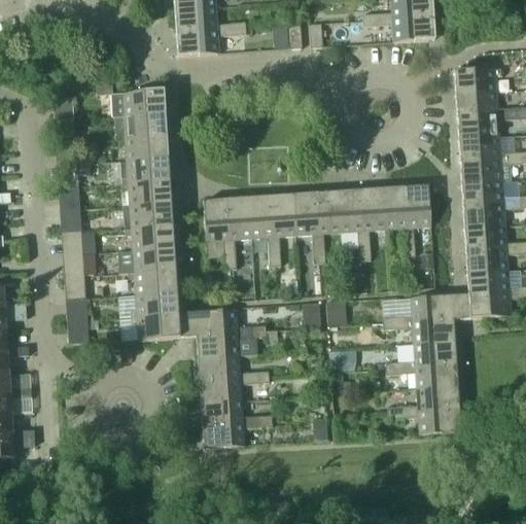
[(178,0),(180,11),(215,8),(214,0),(178,0)]
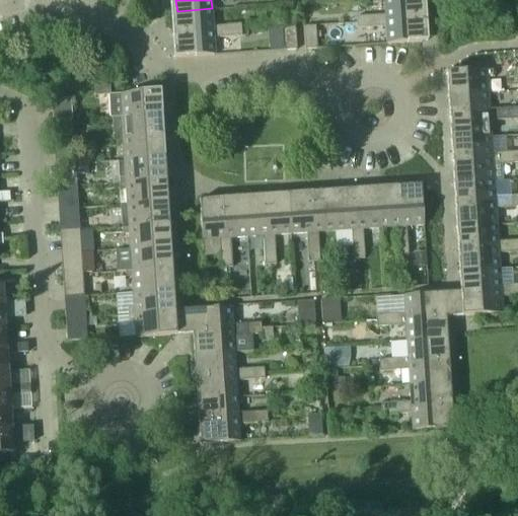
[(421,16),(419,0),(384,0),(385,13),(357,15),(357,20),(421,16)]
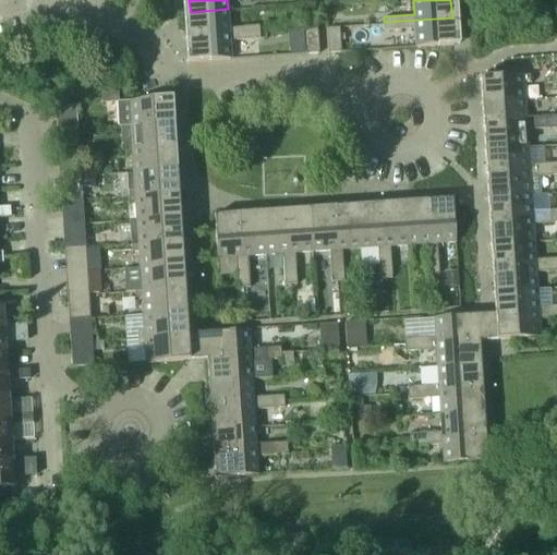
[(229,26),(228,9),(191,12),(192,35),(261,31),(259,24),(229,26)]
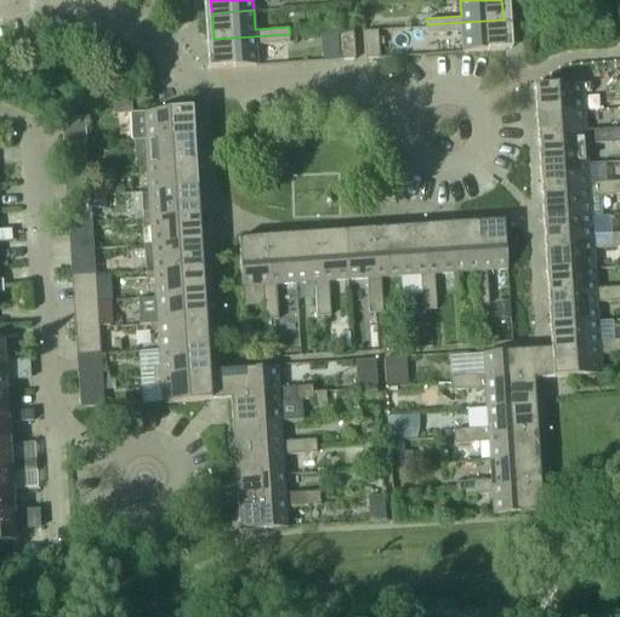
[(464,50),(505,47),(504,20),(427,24),(428,32),(462,29),(464,50)]
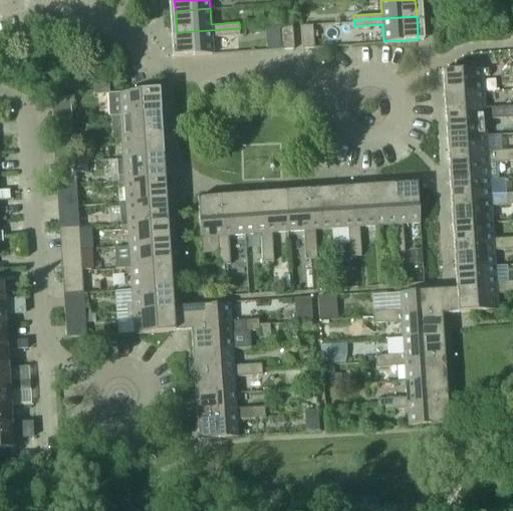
[(302,46),(314,46),(313,23),(301,24),(302,46)]
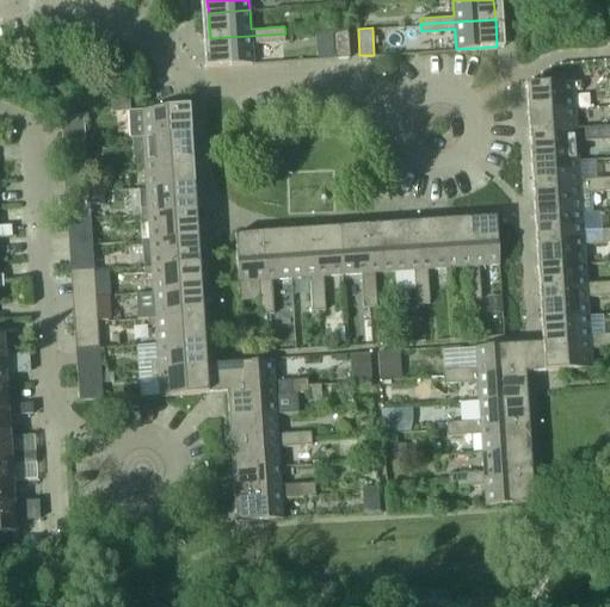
[(336,57),(350,56),(349,30),(334,30),(336,45),(336,57)]
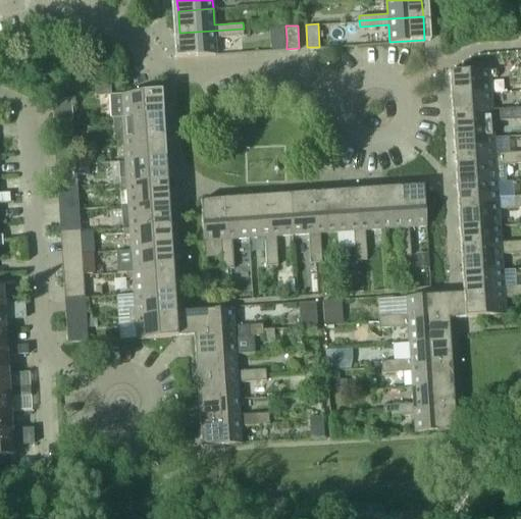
[(181,56),(216,53),(215,36),(244,35),(244,29),(179,33),(181,56)]
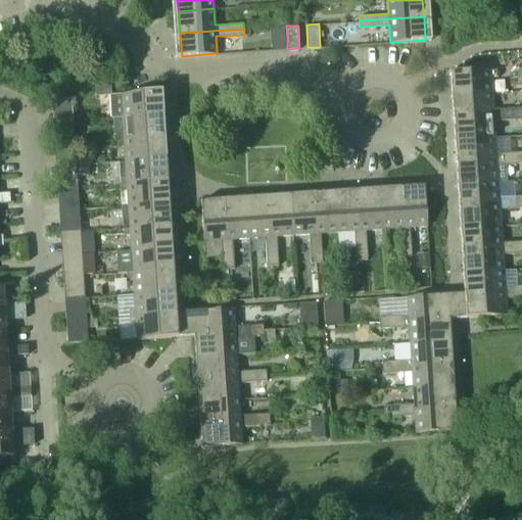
[(286,40),(277,40),(275,44),(275,49),(286,48),(286,40)]
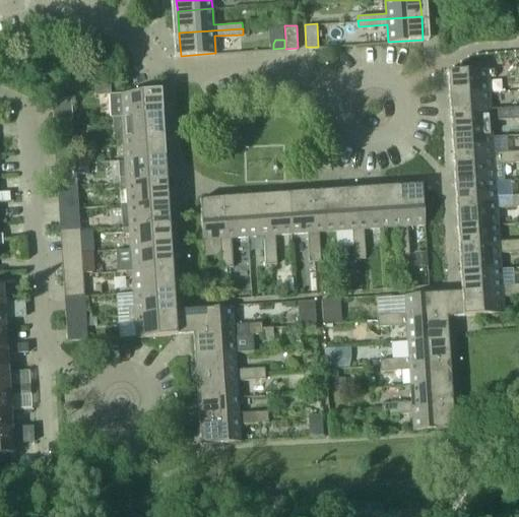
[(494,68),(453,71),(454,93),(490,91),(489,75),(495,75),(494,68)]
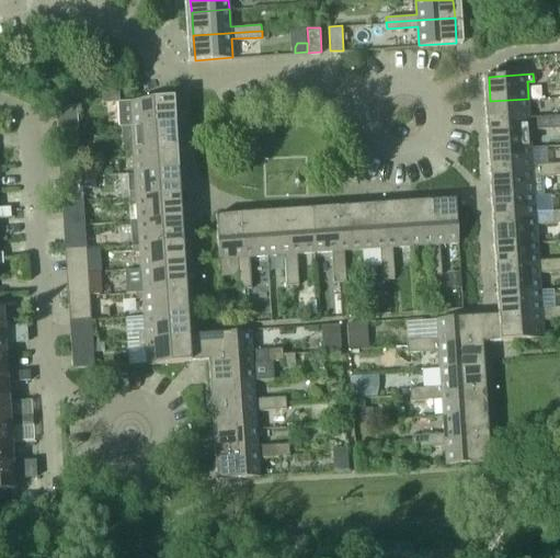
[(118,91),(103,92),(103,101),(118,101),(118,91)]
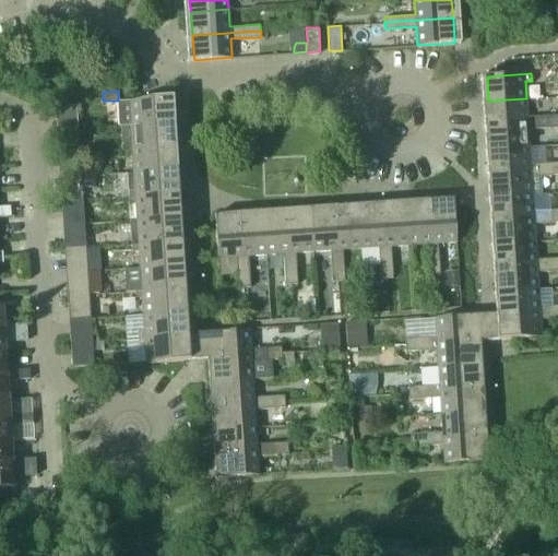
[(168,121),(167,97),(143,98),(122,99),(117,101),(118,125),(120,125),(131,125),(168,121)]
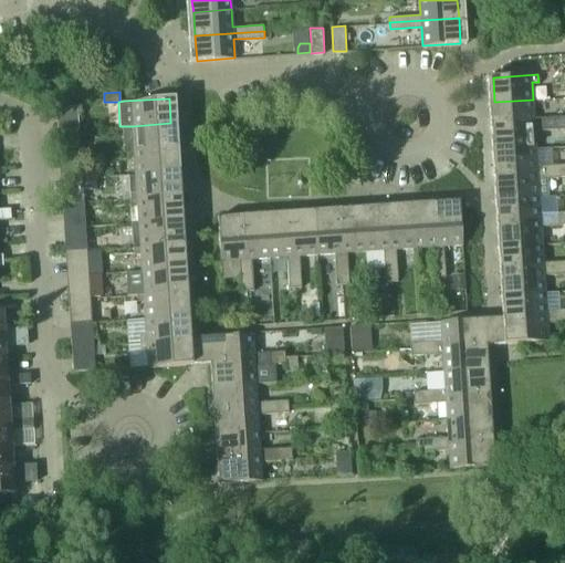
[(494,102),(497,126),(564,122),(564,115),(534,117),(533,100),(494,102)]
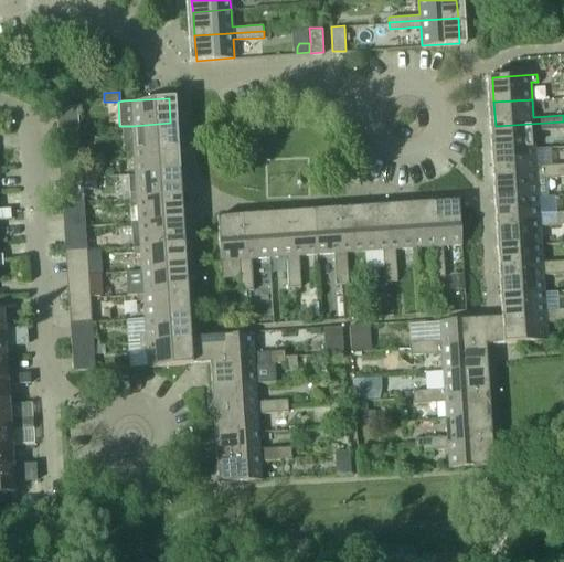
[(56,106),(56,116),(78,115),(77,105),(56,106)]
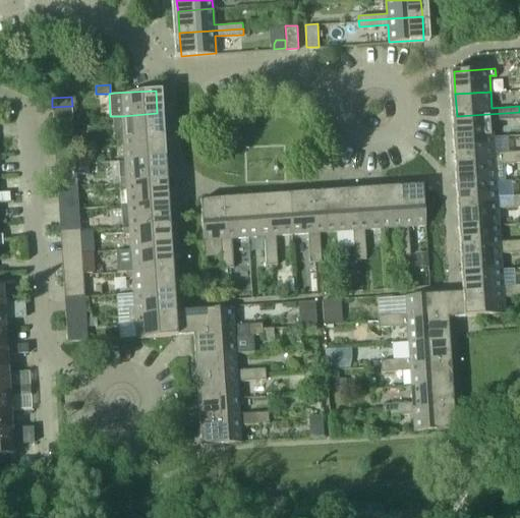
[(519,112),(457,116),(458,137),(493,135),(492,119),(519,117),(519,112)]
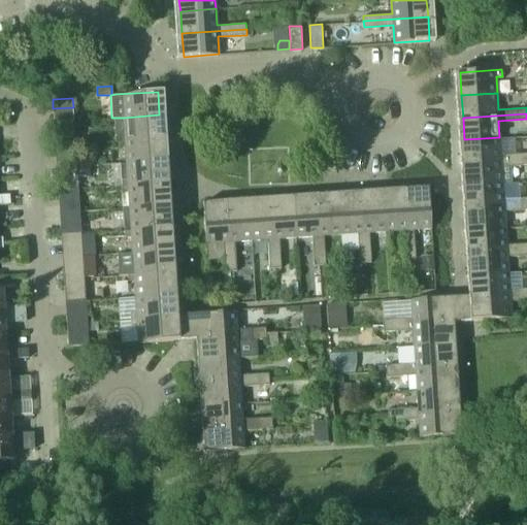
[(119,140),(161,137),(159,115),(124,118),(125,133),(119,134),(119,140)]
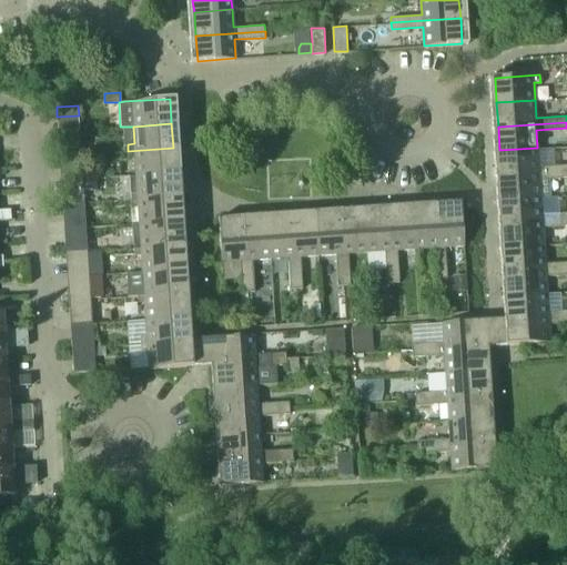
[(59,155),(81,153),(81,144),(59,147),(59,155)]
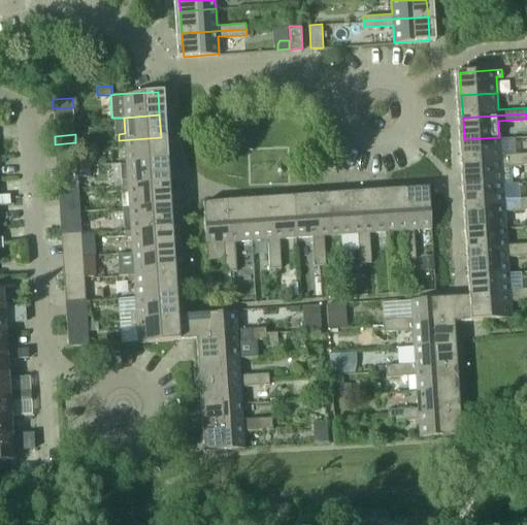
[(127,162),(162,160),(161,137),(119,140),(120,146),(126,145),(127,162)]
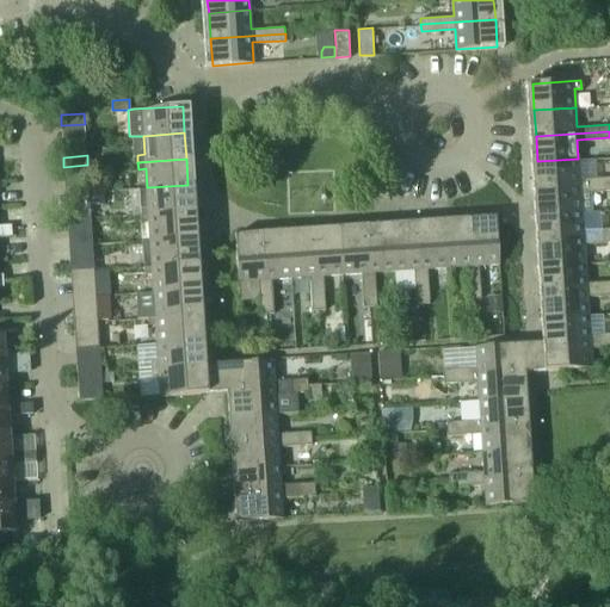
[(537,161),(540,187),(586,184),(586,191),(609,189),(609,175),(580,178),(578,159),(537,161)]
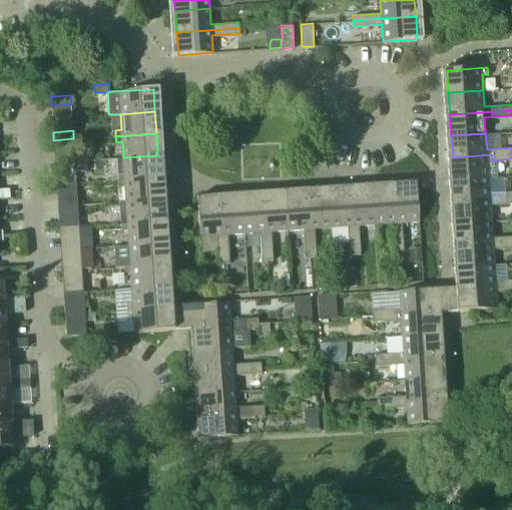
[(53,140),(54,148),(74,147),(73,138),(53,140)]
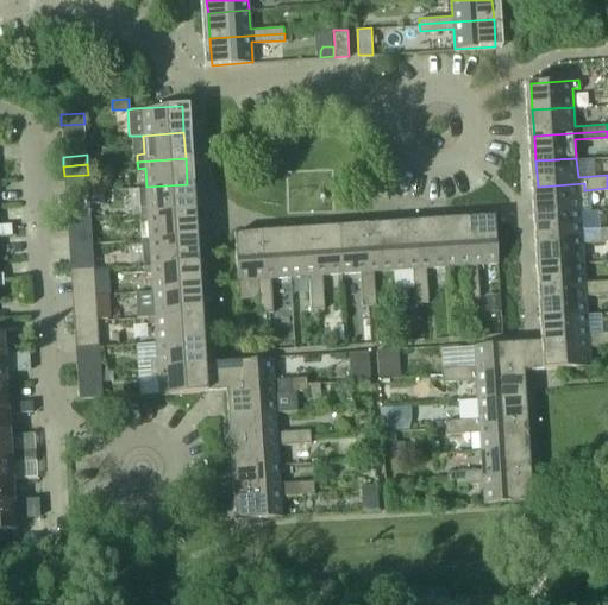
[(584,183),(538,187),(539,212),(580,209),(578,190),(584,190),(584,183)]
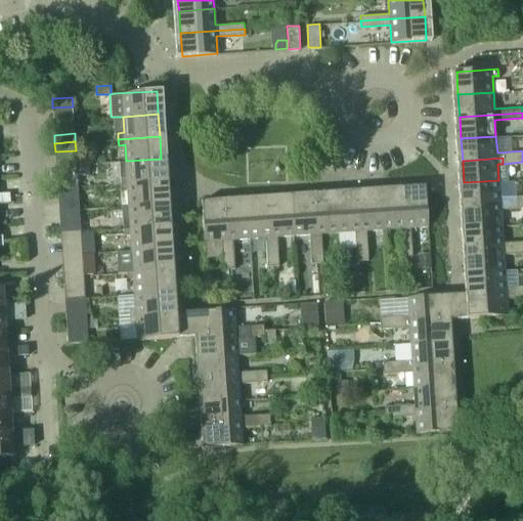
[(120,162),(121,183),(162,181),(161,159),(126,161),(120,162)]
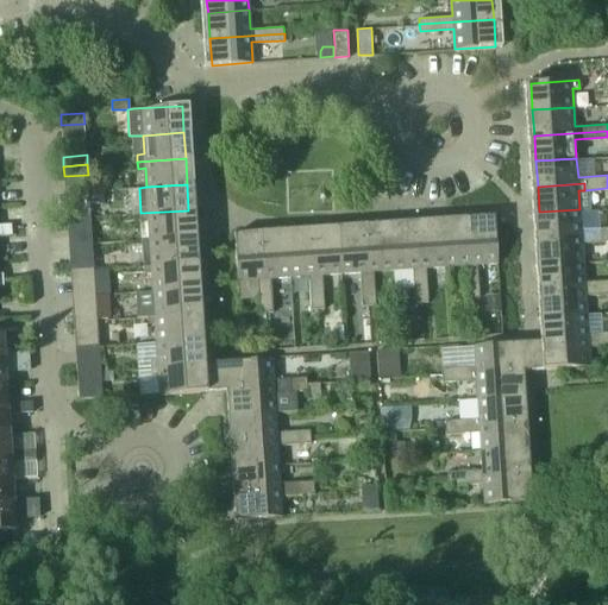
[(104,189),(81,191),(81,202),(105,201),(104,189)]
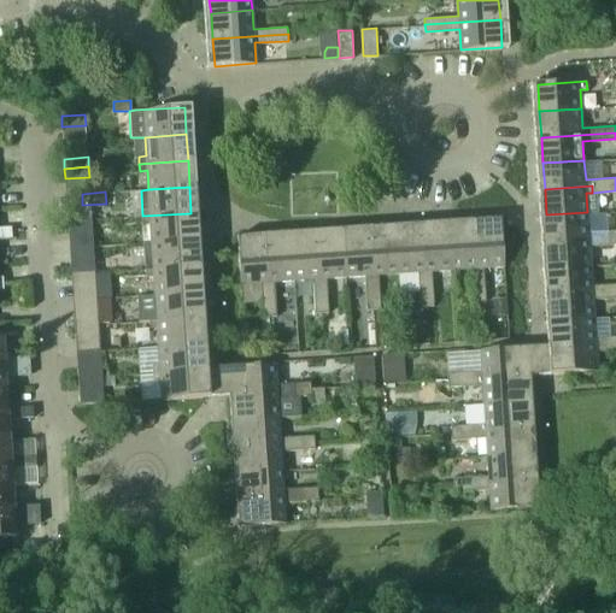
[(68,211),(68,220),(92,219),(92,208),(68,211)]
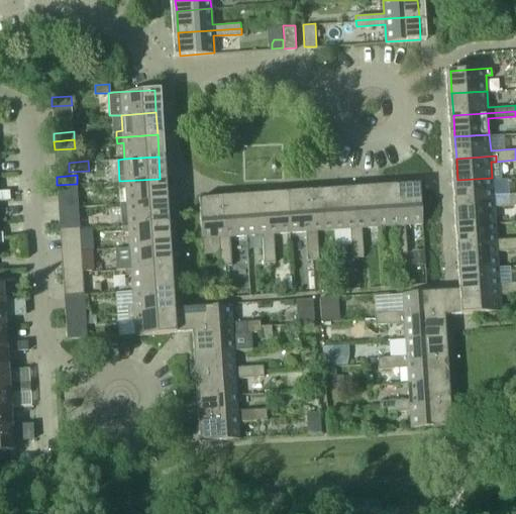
[(457,180),(458,202),(499,199),(499,205),(515,204),(515,192),(493,194),(492,178),(457,180)]
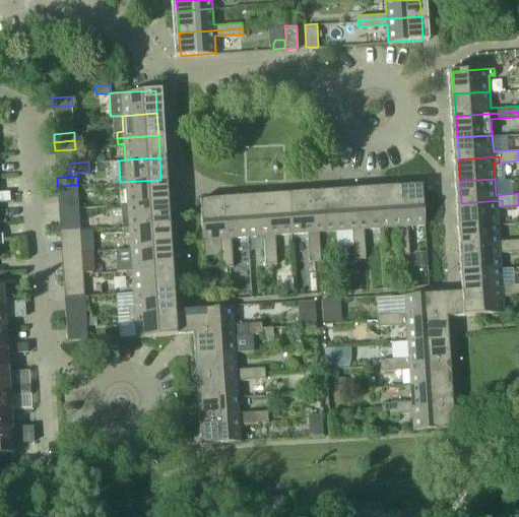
[(127,203),(163,201),(160,180),(120,182),(121,188),(126,187),(127,203)]
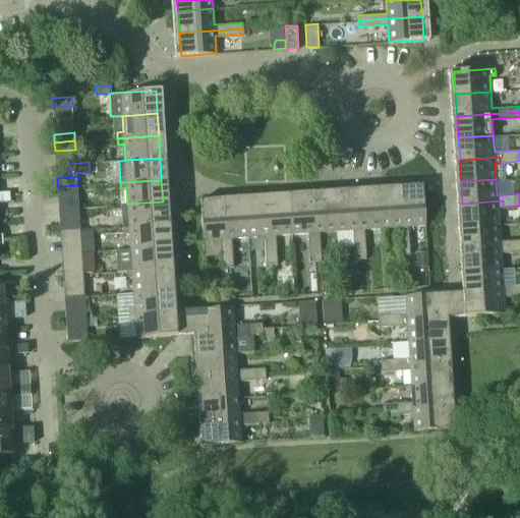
[(77,185),(57,186),(58,194),(78,193),(77,185)]
